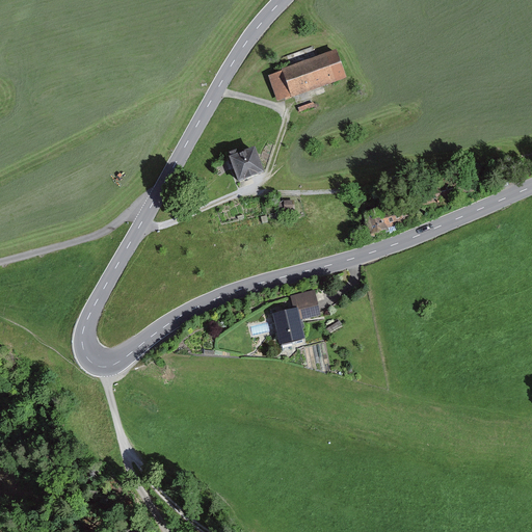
[(331,51),(264,74),(274,103),(342,79),(331,51)]
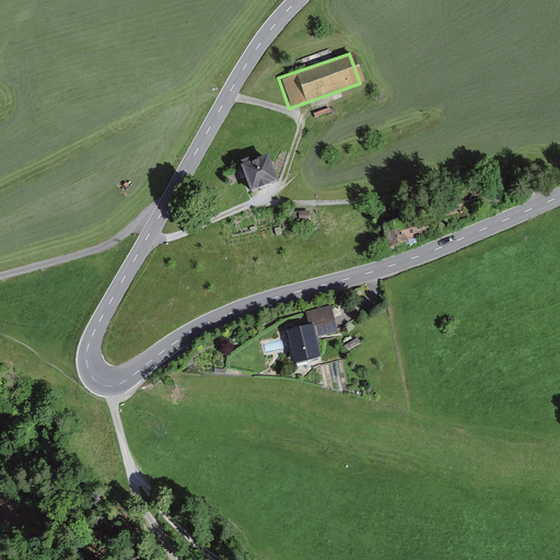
[(268,155),(242,164),(252,189),(278,179),(268,155)]
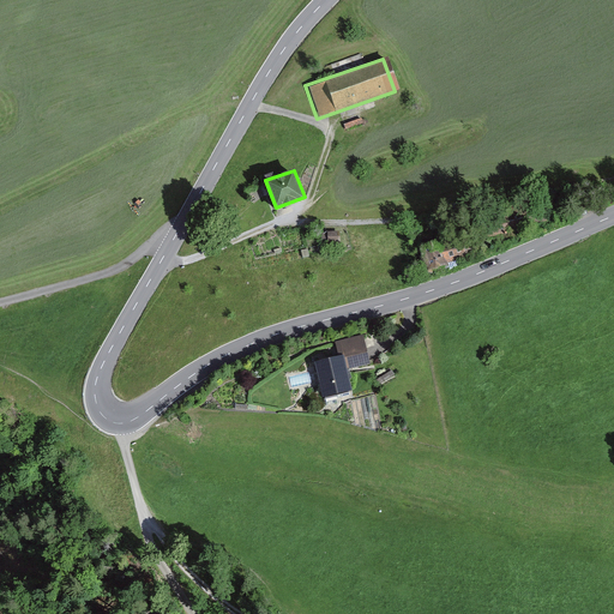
[(363,365),(359,338),(332,344),(335,355),(308,361),(317,403),(348,396),(341,368),(363,365)]
